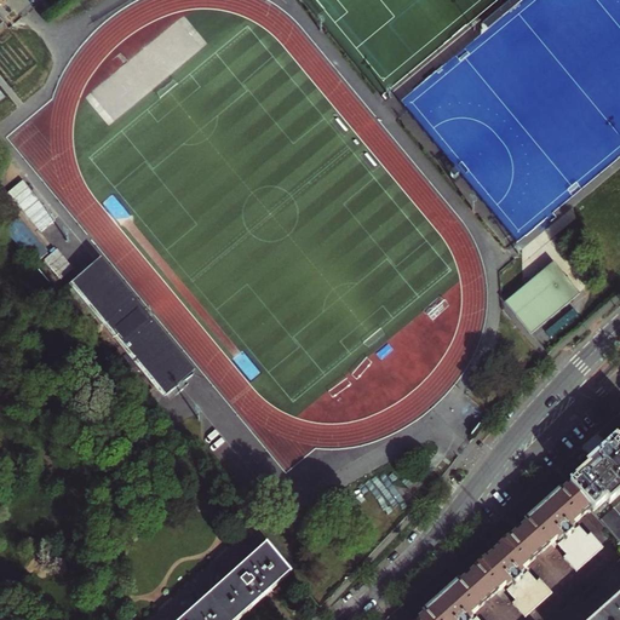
[(68,229),(27,179),(9,194),(50,244),(68,229)]
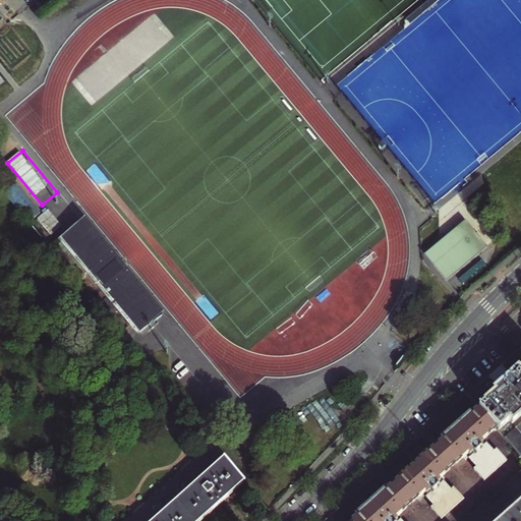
[(27,222),(40,212),(16,182),(4,192),(27,222)]
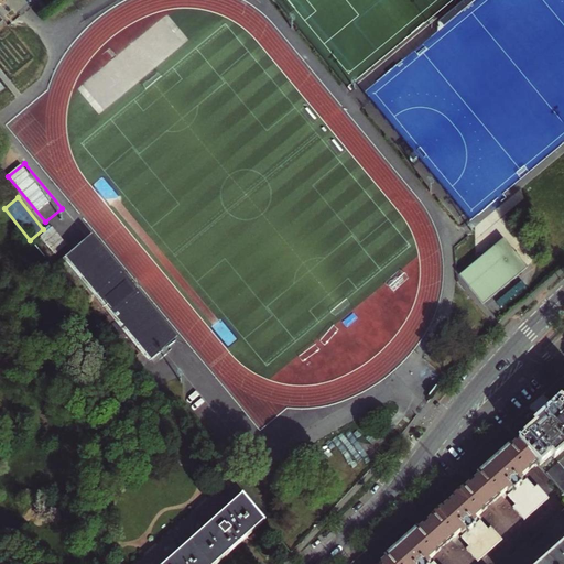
[(65,246),(51,228),(40,237),(54,255),(65,246)]
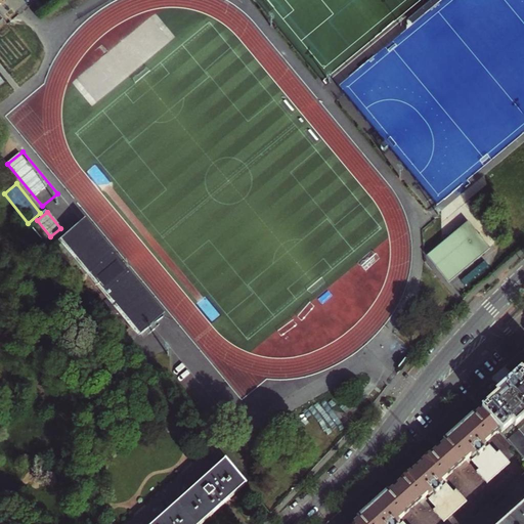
[(72,231),(69,228),(58,236),(145,339),(156,331),(153,326),(164,318),(83,221),(72,231)]
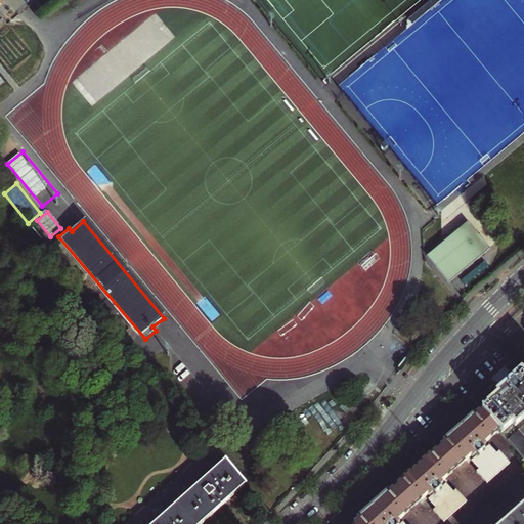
[(426,256),(447,281),(489,248),(467,222),(426,256)]
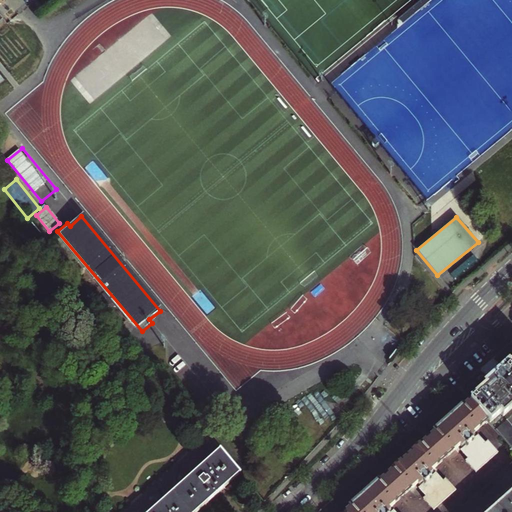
[(50,322),(39,333),(46,340),(57,330),(50,322)]
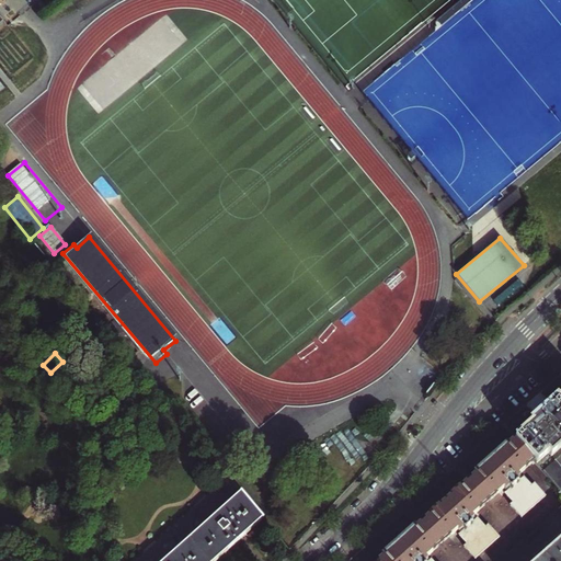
[(536,460),(539,464),(550,454),(552,457),(560,449),(560,400),(560,401),(559,400),(533,423),(534,425),(517,439),(536,460)]
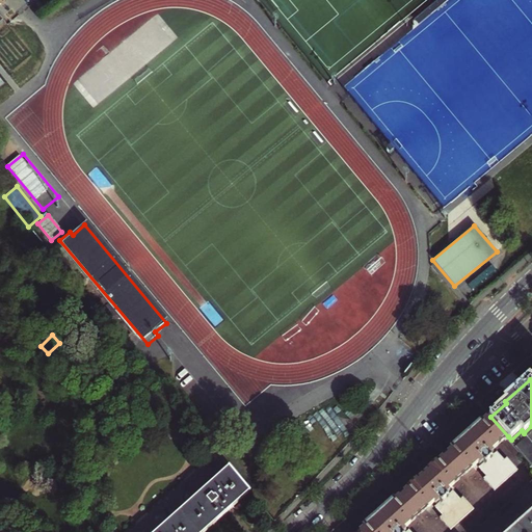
[(487,454),(508,436),(490,417),(401,497),(361,531),(409,531),(408,531),(406,531),(400,531),(437,500),(440,503),(434,507),(443,516),(441,517),(451,529),(473,509),(462,499),(460,501),(452,491),(447,497),(445,494),(481,460),(484,463),(478,469),(486,477),(484,480),(494,491),(516,472),(506,460),(504,462),(496,453),(490,458),(487,454)]
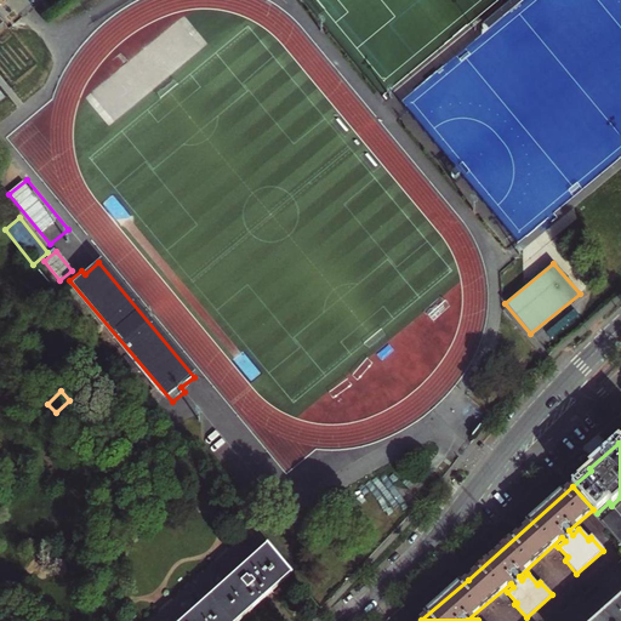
[(620,516),(617,512),(604,522),(620,541),(620,516)]
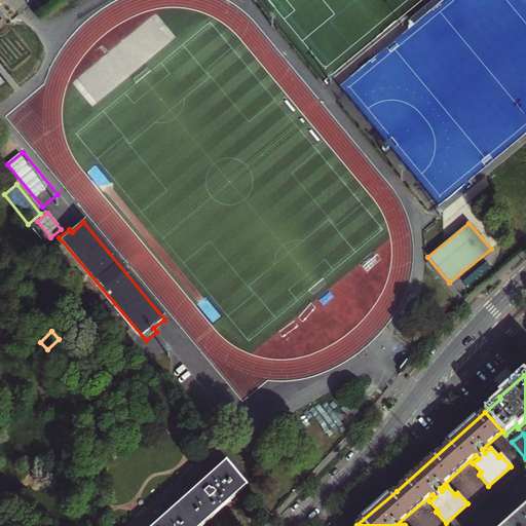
[(202,525),(248,485),(215,446),(125,525),(202,525)]
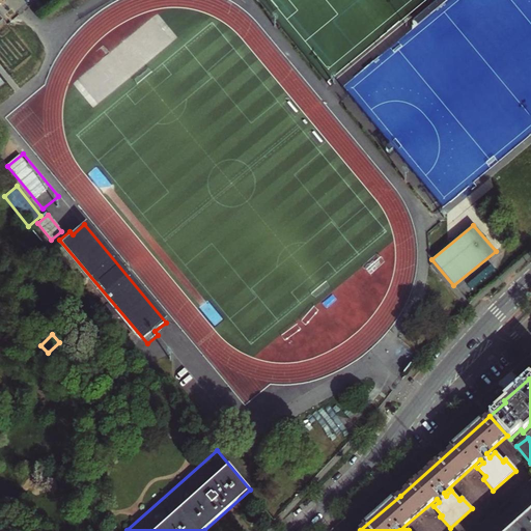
[(513,496),(494,513),(498,519),(519,501),(513,496)]
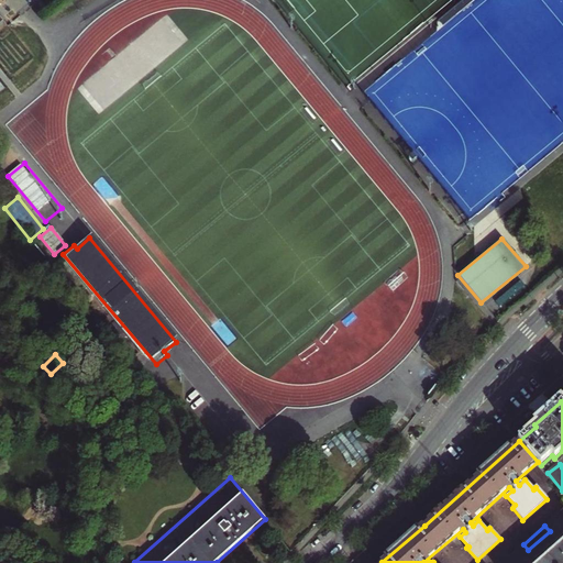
[(562,562),(562,543),(540,562),(508,562),(506,560),(501,562),(562,562)]
